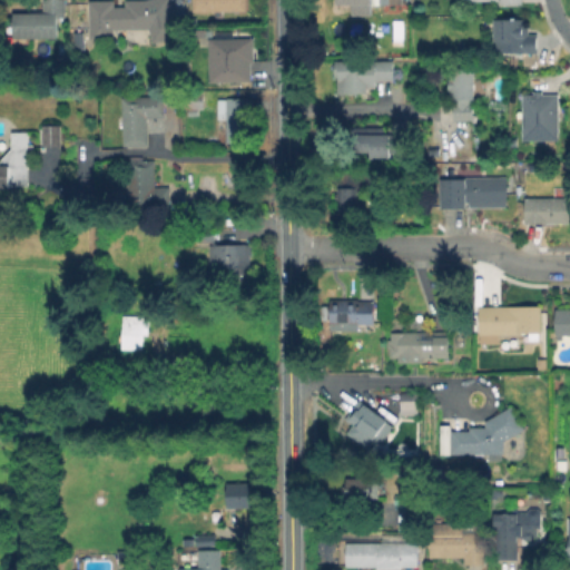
[(66,0),(66,17),(58,17),(58,38),(31,38),(31,45),(13,43),(15,12),(43,12),(42,0),(66,0)]
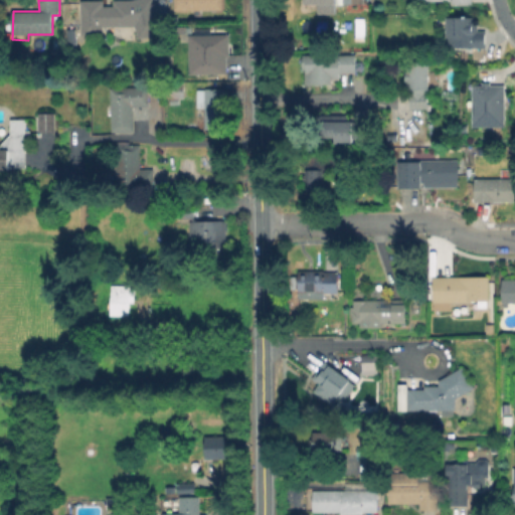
[(154,0),(156,20),(158,36),(137,37),(136,26),(102,29),(103,34),(83,36),(81,4),(123,0),(154,0)]
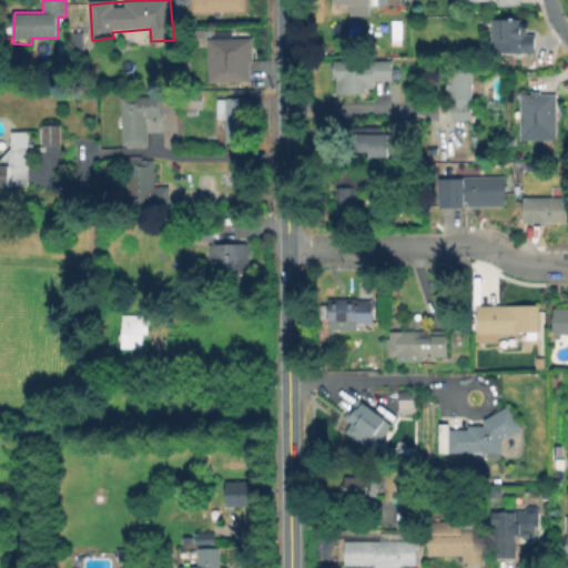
[(244,0),(244,9),(192,10),(192,0),(244,0)]
